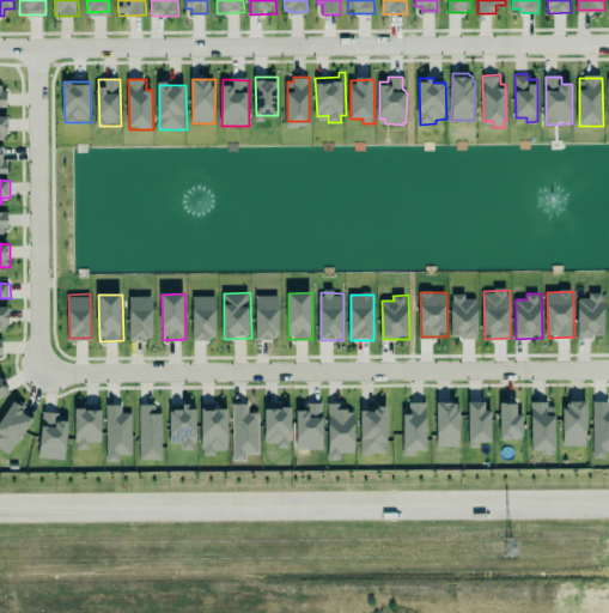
[(479,338),(479,299),(467,299),(467,295),(452,295),(452,338),(479,338)]
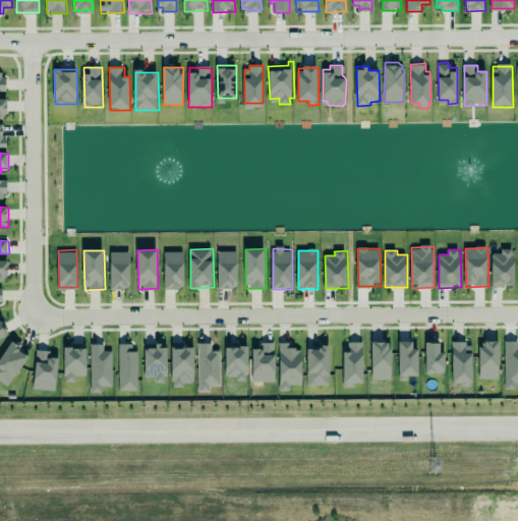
[(219,289),(238,288),(238,251),(218,251),(219,289)]
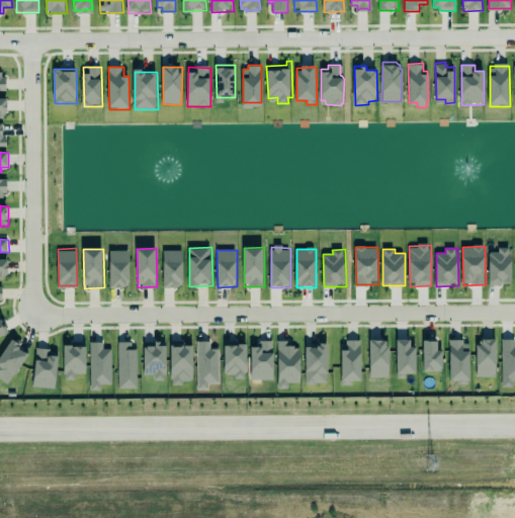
[(512,284),(512,250),(490,250),(490,285),(512,284)]
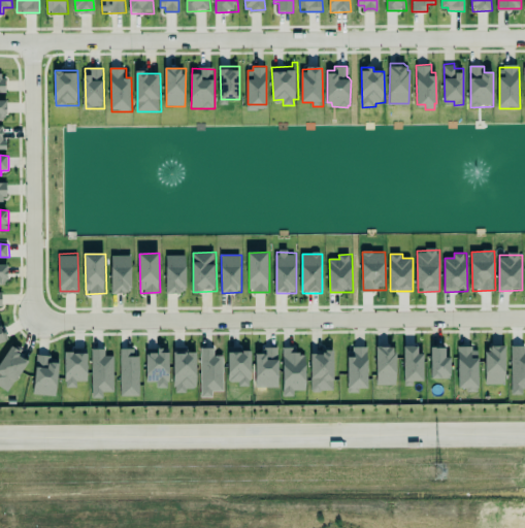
[(133,256),(112,256),(113,294),(133,294),(133,256)]
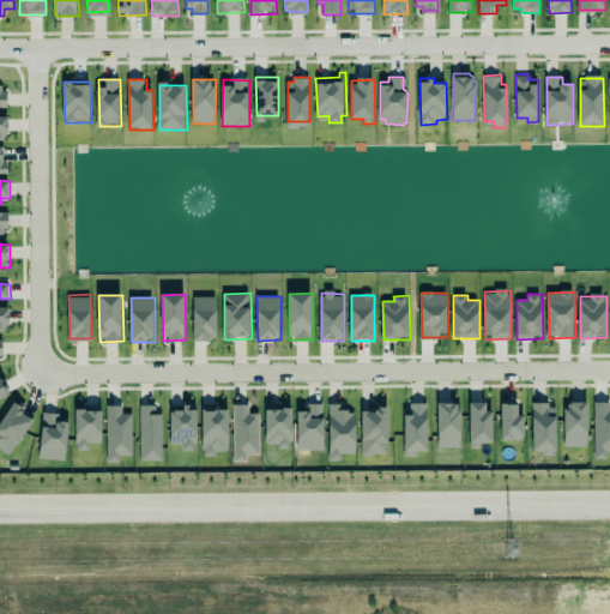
[(194,298),(194,341),(218,339),(217,298),(194,298)]
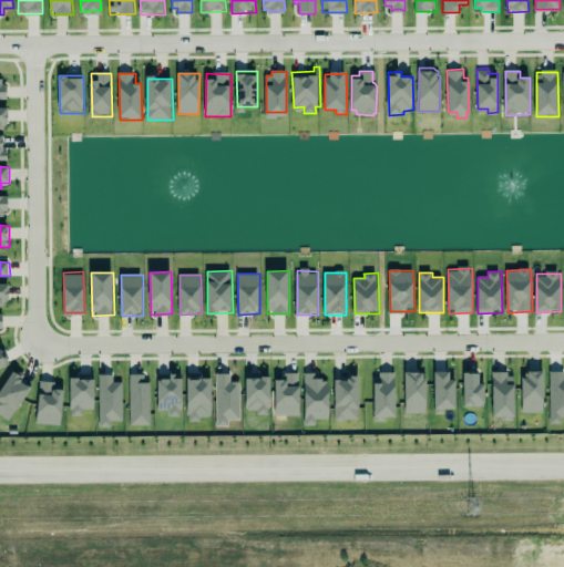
[(0,285),(0,306),(9,306),(9,285),(0,285)]
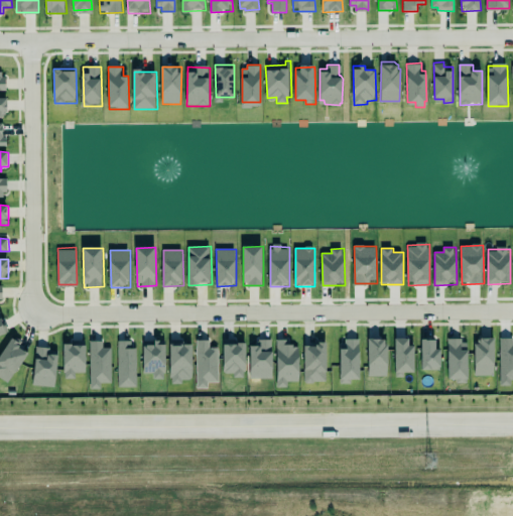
[(1,319),(0,316),(0,333),(9,330),(4,318),(1,319)]
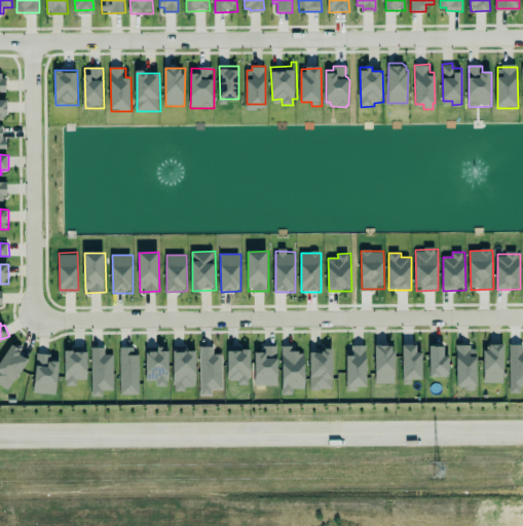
[(376,341),(376,381),(395,381),(394,341),(376,341)]
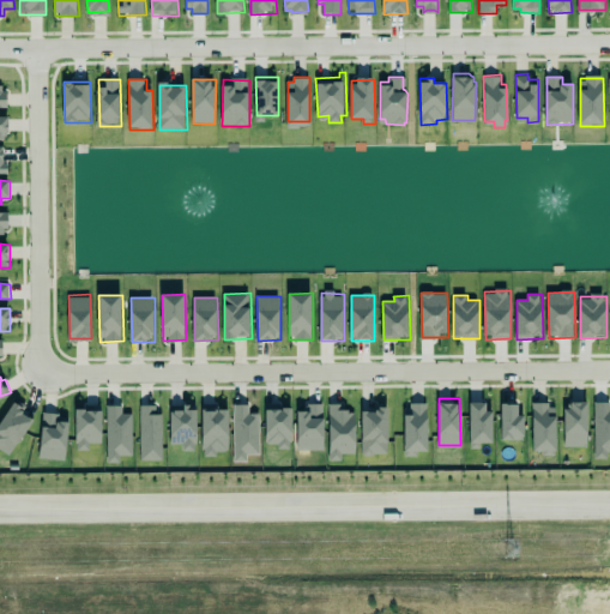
[(530,399),(541,398),(549,401),(549,411),(556,411),(557,456),(541,456),(541,447),(531,449),(530,399)]
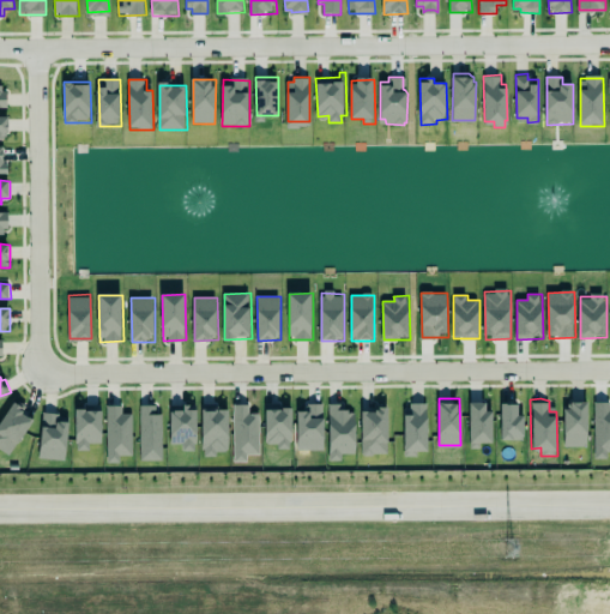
[(589,446),(589,402),(566,402),(567,446),(589,446)]
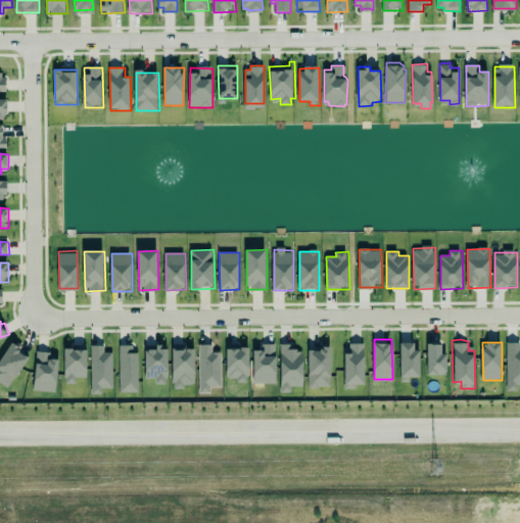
[(91,343),(92,392),(101,392),(101,387),(113,387),(113,351),(105,351),(105,343),(91,343)]
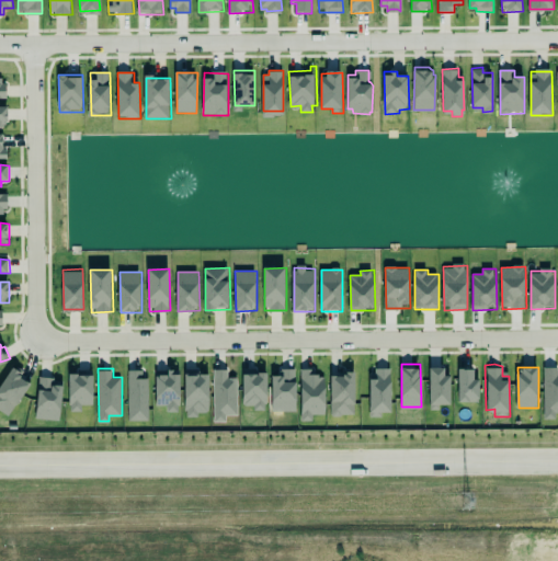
[(431,405),(451,404),(450,368),(431,368),(431,405)]
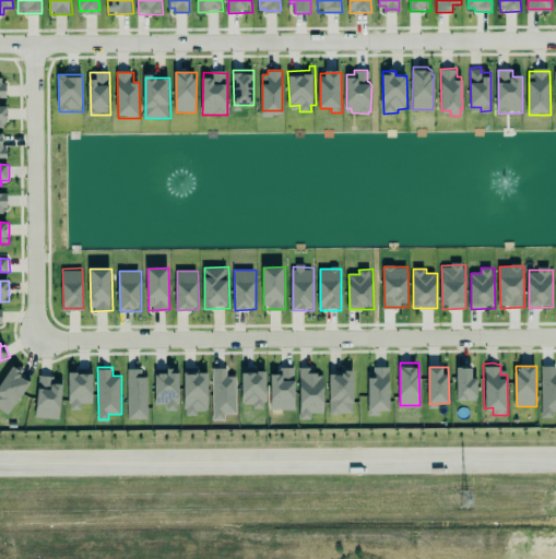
[(32,380),(11,368),(0,387),(0,408),(12,415),(32,380)]
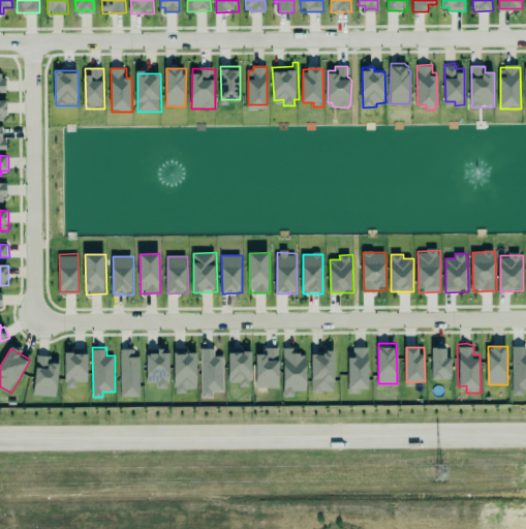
[(175,348),(176,394),(189,394),(189,389),(198,389),(198,352),(190,352),(189,348),(175,348)]
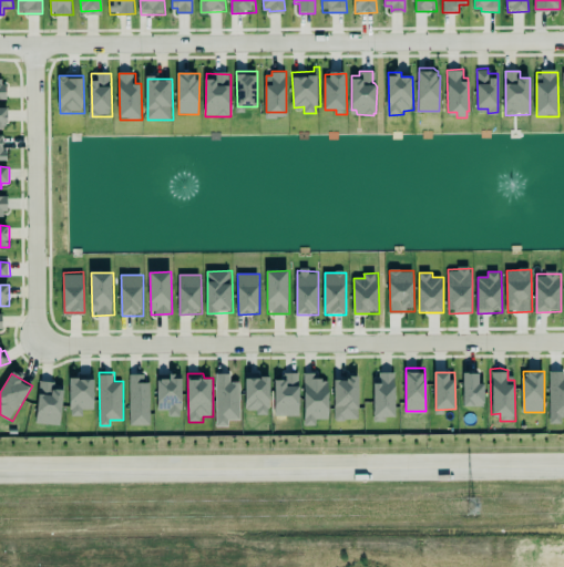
[(242,382),(233,382),(233,374),(218,373),(217,428),(231,428),(231,420),(242,420),(242,382)]
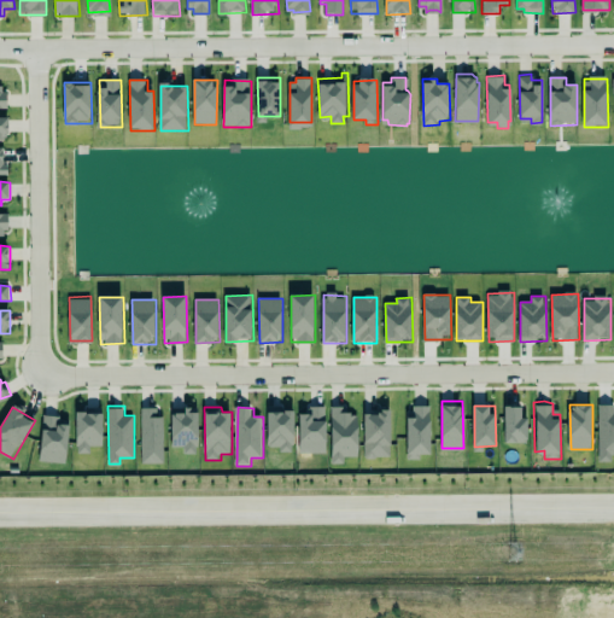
[(269,448),(280,447),(280,453),(296,453),(294,410),(284,410),(284,407),(268,408),(269,448)]
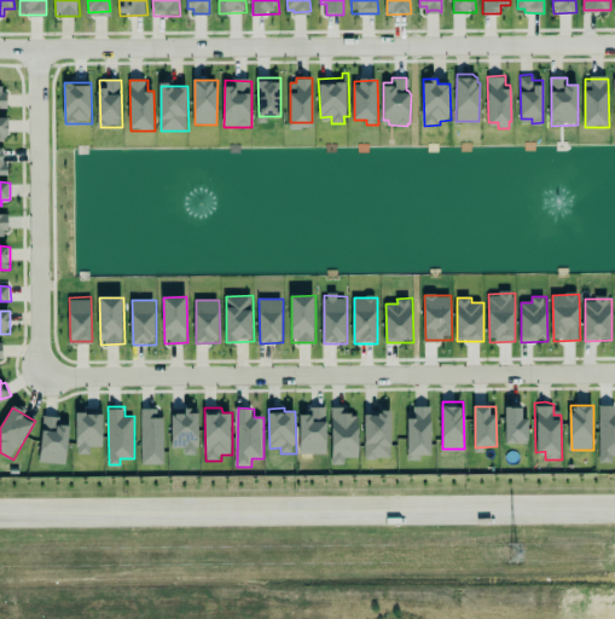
[(301,455),(328,453),(328,408),(312,408),(312,415),(301,415),(301,455)]
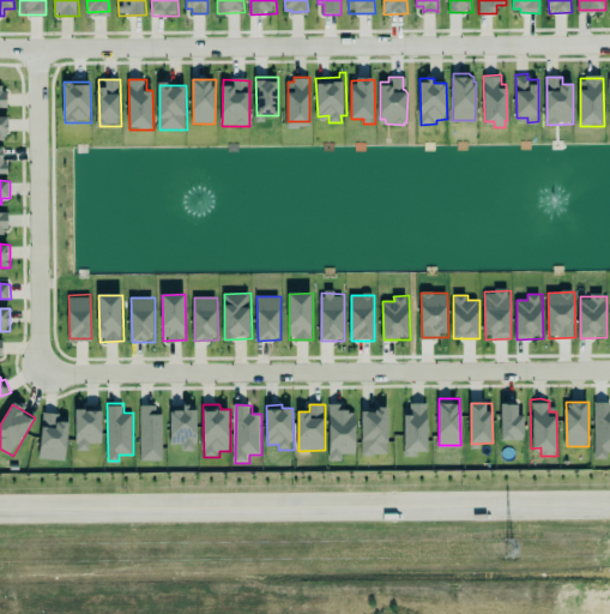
[(357,453),(356,413),(348,413),(348,404),(330,404),(331,462),(344,461),(344,455),(357,453)]
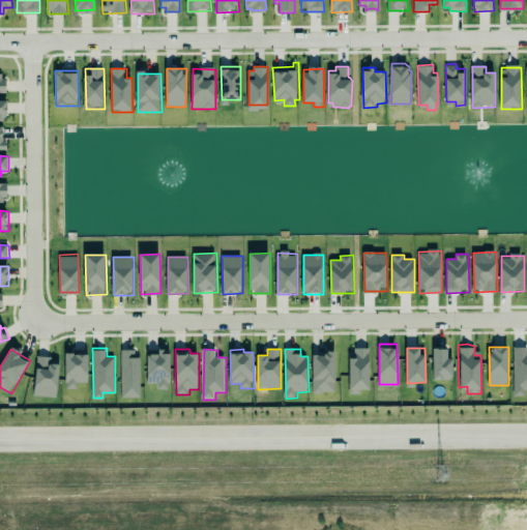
[(434,381),(454,381),(454,358),(448,358),(448,349),(434,349),(434,381)]
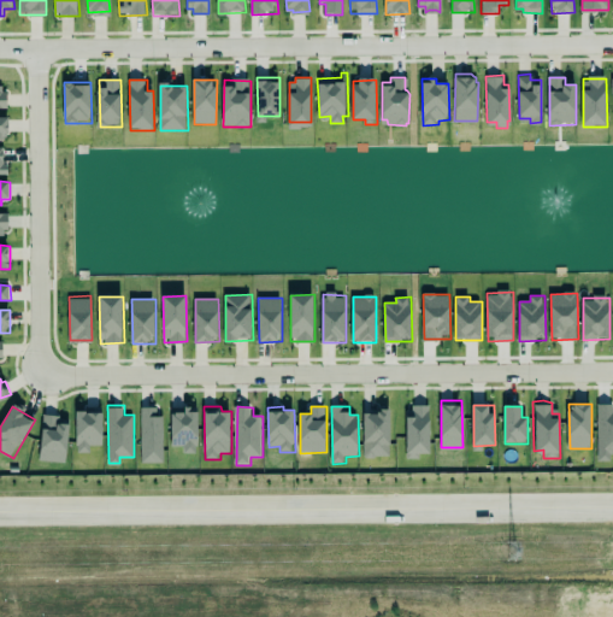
[(164,463),(164,409),(142,407),(142,463),(164,463)]
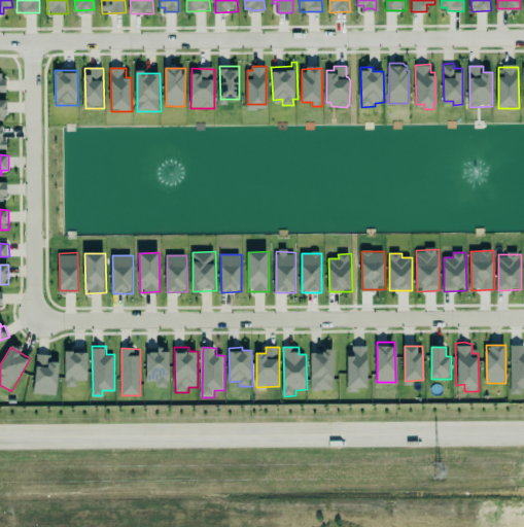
[(148,381),(158,381),(158,387),(171,387),(170,348),(159,348),(159,349),(147,349),(148,381)]
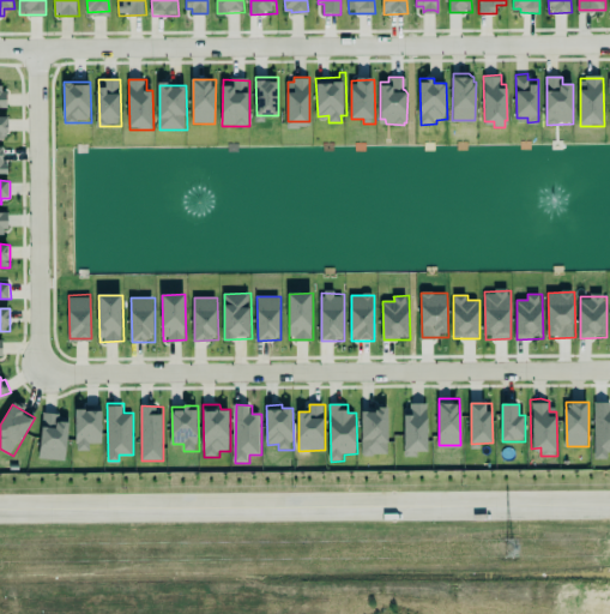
[(363,411),(363,456),(388,456),(390,405),(376,405),(376,411),(363,411)]
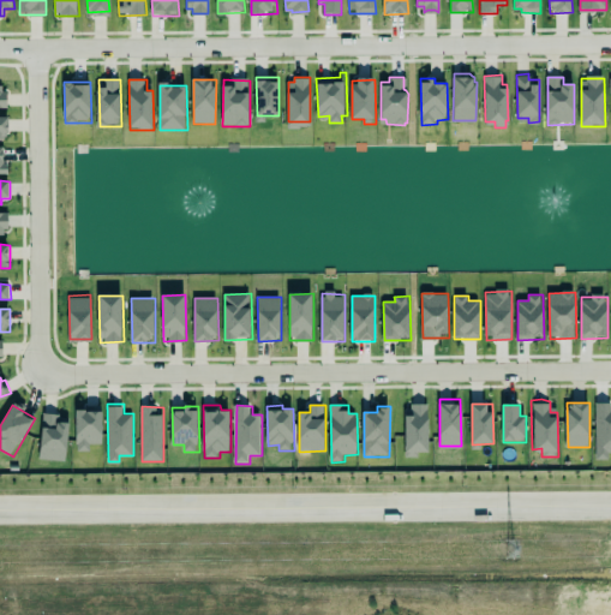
[(429,406),(406,406),(407,458),(420,458),(420,453),(430,453),(429,406)]
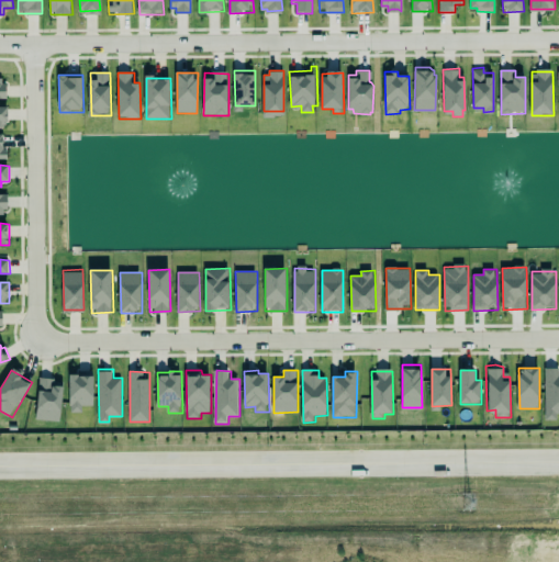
[(94,406),(94,375),(70,375),(71,412),(85,412),(85,406),(94,406)]
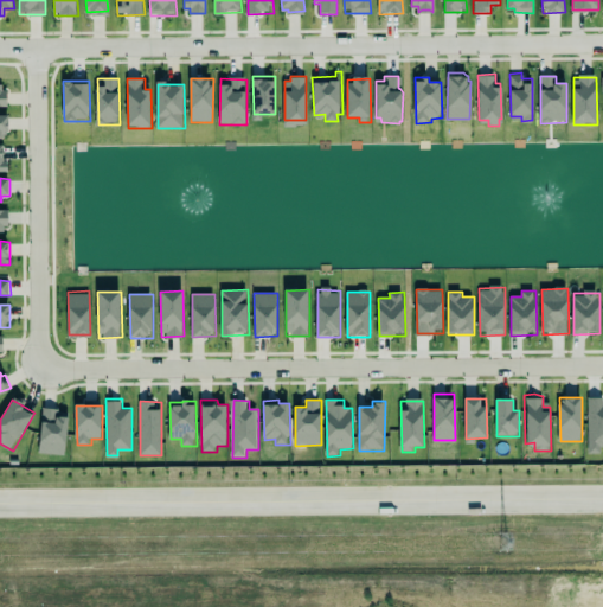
[(61,409),(43,409),(42,454),(68,455),(69,417),(61,417),(61,409)]
